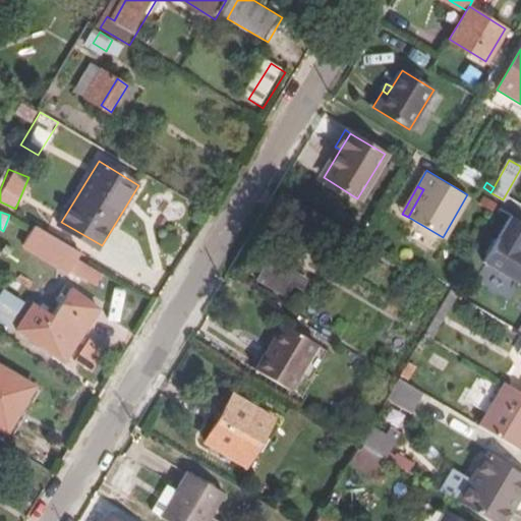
[(337,240),(344,229),(344,227),(320,213),(306,237),(331,251),(337,240)]
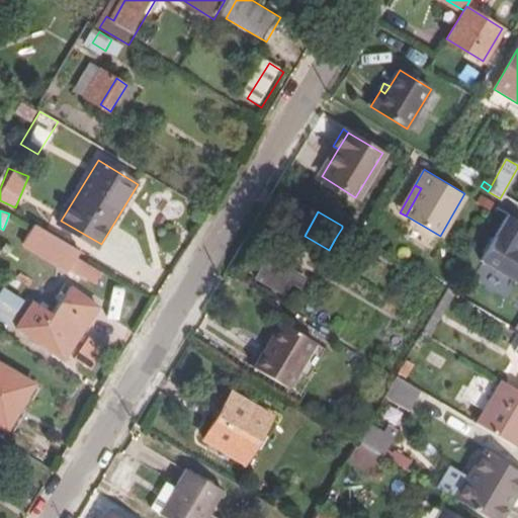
[(517,219),(508,212),(480,261),(517,283),(517,219)]
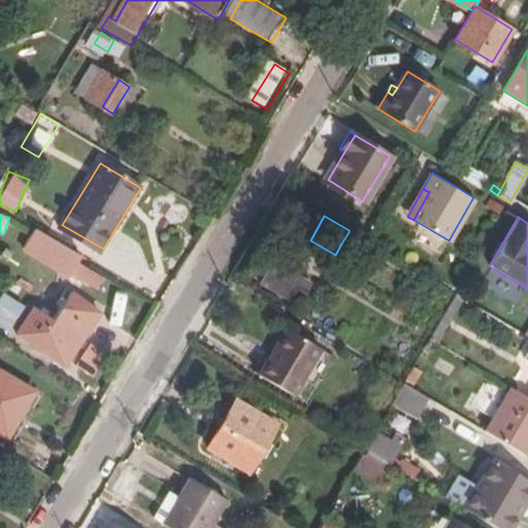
[(80,261),(35,234),(25,249),(37,257),(71,276),(80,261)]
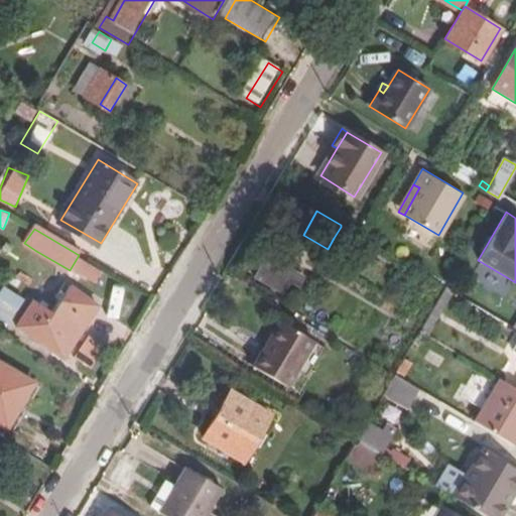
[(256,276),(282,292),(290,280),(299,286),(303,278),(281,263),(279,266),(266,259),(256,276)]
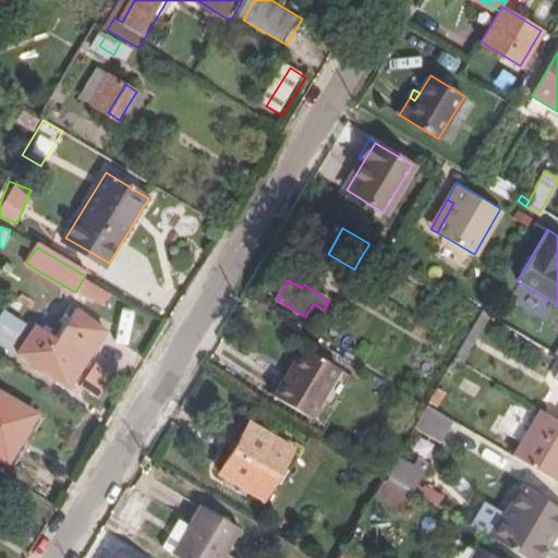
[(0,310),(0,347),(8,351),(24,324),(0,310)]
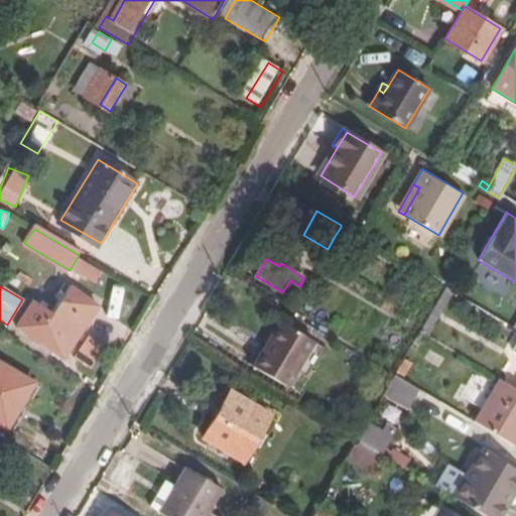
[(100,308),(72,290),(53,314),(36,302),(19,327),(63,359),(100,308)]
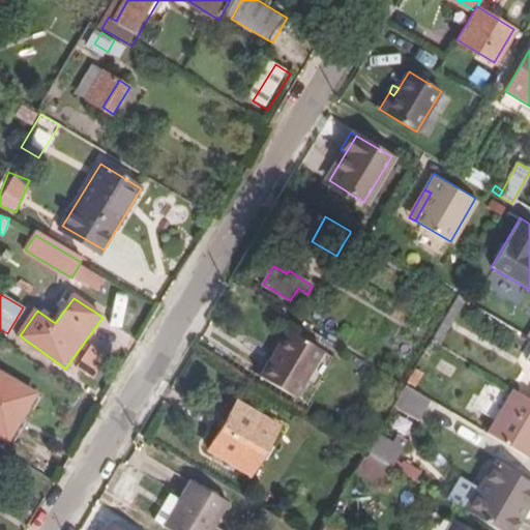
[(293,396),(320,351),(286,329),(259,375),(293,396)]
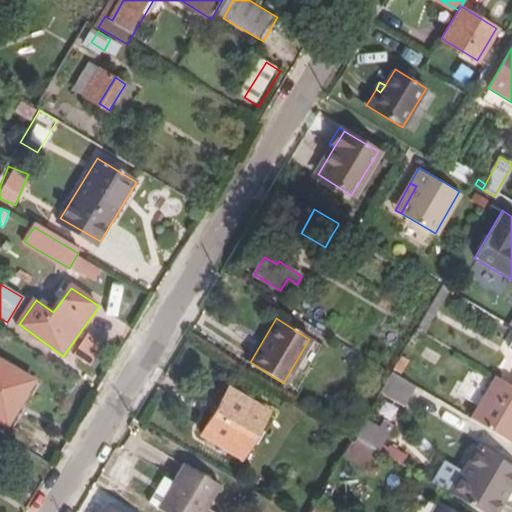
[(0,422),(7,426),(33,383),(0,362),(0,422)]
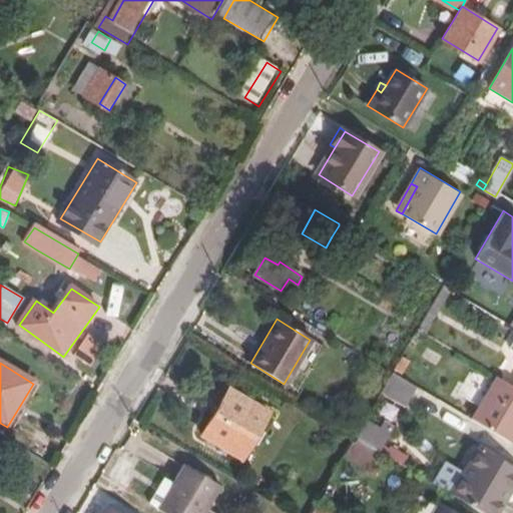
[(412,414),(424,391),(392,371),(384,385),(400,395),(396,405),(412,414)]
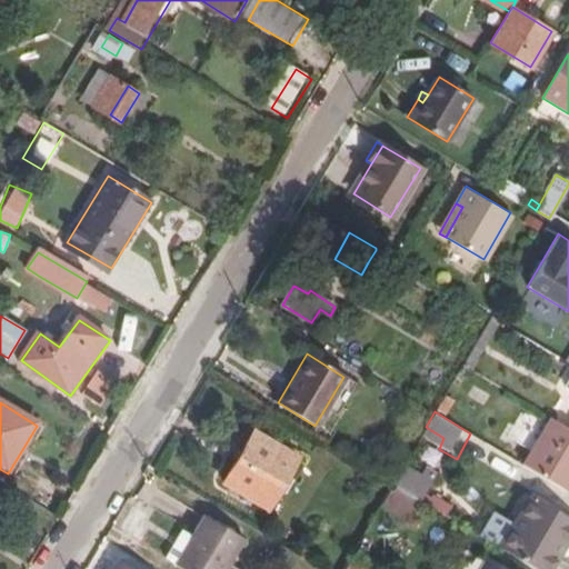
[(566,490),(568,483),(568,430),(549,418),(522,465),(566,490)]
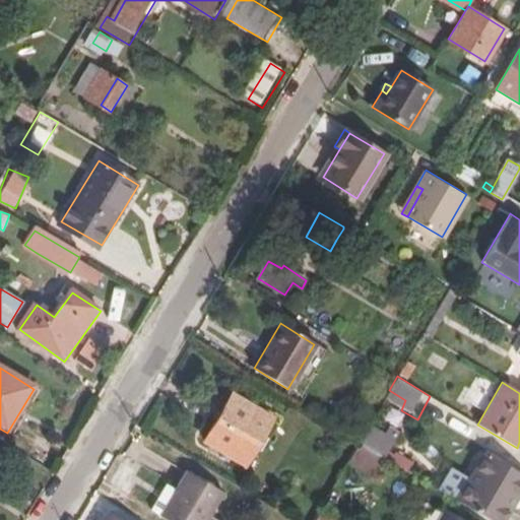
[(274,419),(236,395),(207,440),(248,464),(274,419)]
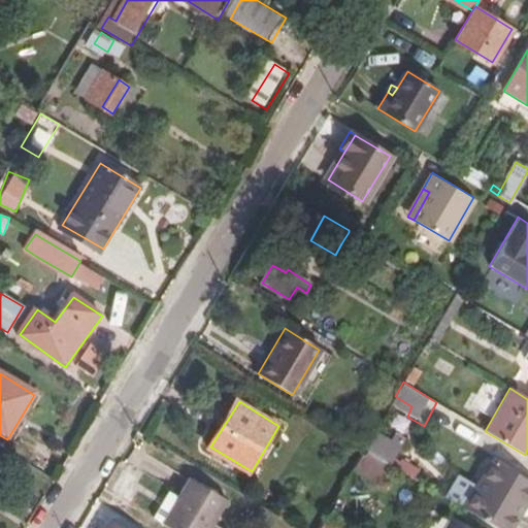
[(363,450),(387,464),(397,448),(372,433),(363,450)]
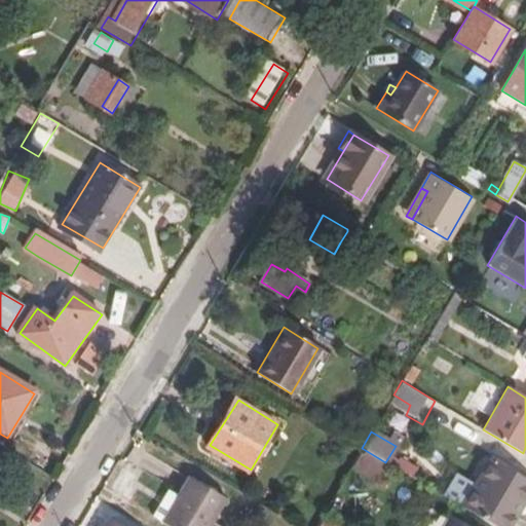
[(385,462),(362,448),(360,450),(350,466),(377,482),(388,464),(385,462)]
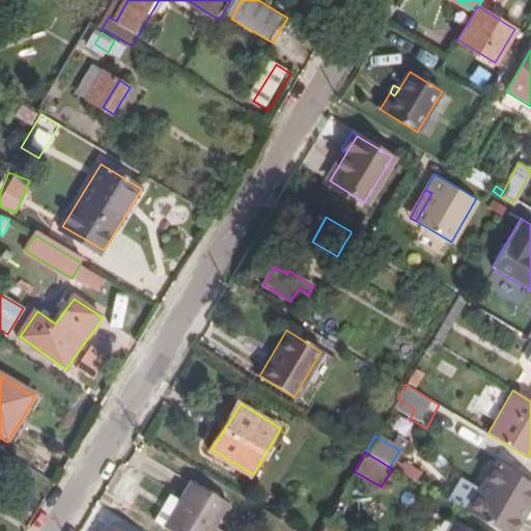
[(515,502),(525,507),(530,496),(530,486),(493,465),(465,512),(496,530),(503,530),(512,515),(509,512),(515,502)]
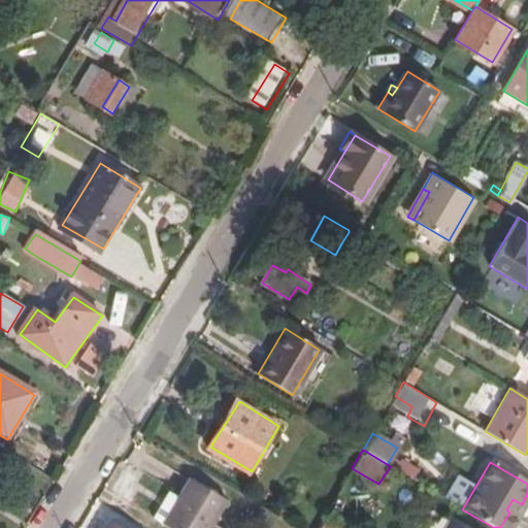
[(208,527),(225,499),(189,477),(161,525),(166,527),(208,527)]
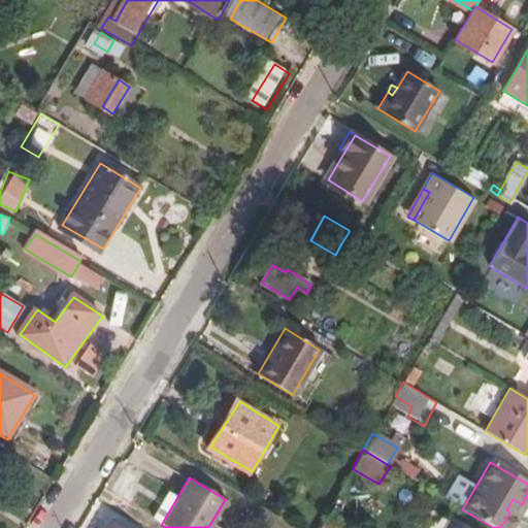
[(509,513),(500,527),(507,527),(522,504),(513,499),(506,509),(509,513)]
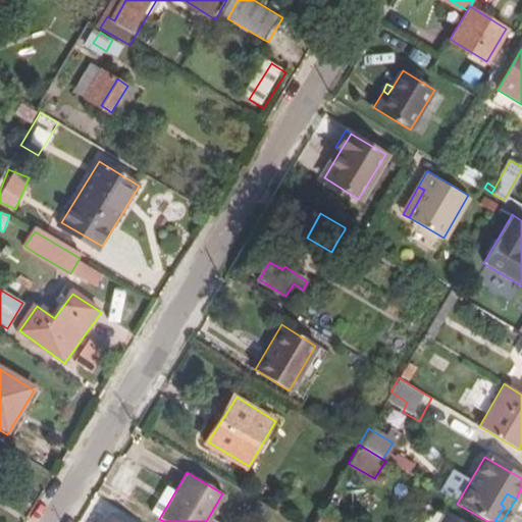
[(385,509),(378,521),(397,521),(400,516),(385,509)]
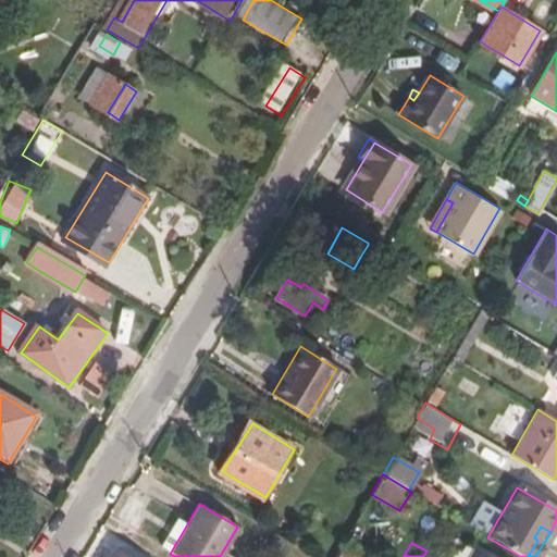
[(468,556),(473,547),(465,543),(459,552),(453,548),(447,556),(468,556)]
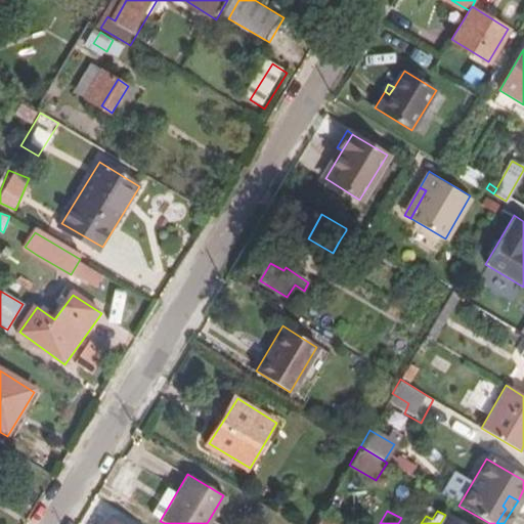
[(341,523),(320,512),(313,523),(341,523)]
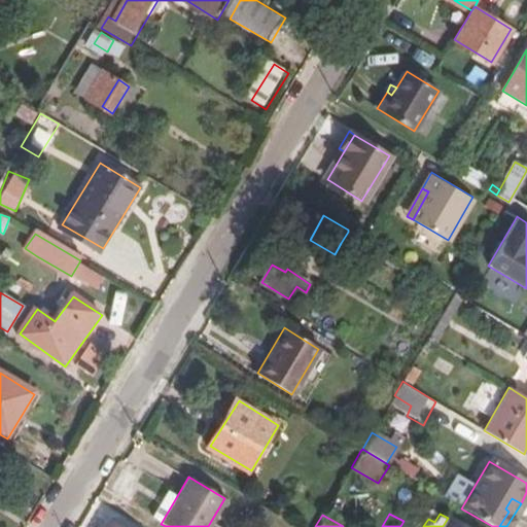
[(448,518),(443,526),(468,526),(450,516),(448,518)]
